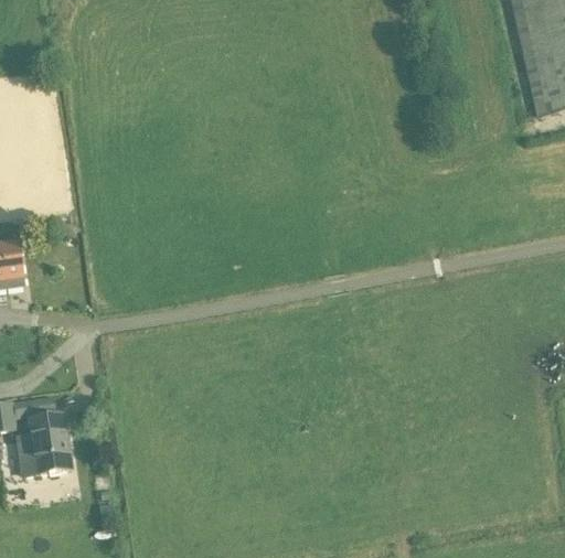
[(513,0),(541,115),(564,109),(564,0),(513,0)]
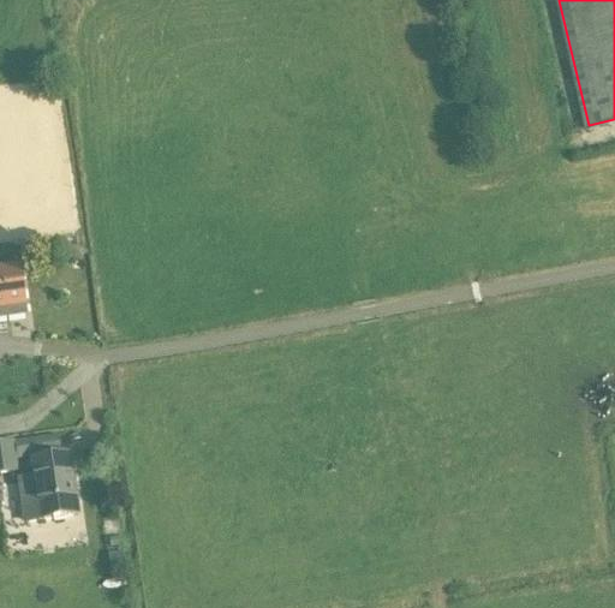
[(0,313),(27,310),(18,258),(0,261),(0,313)]
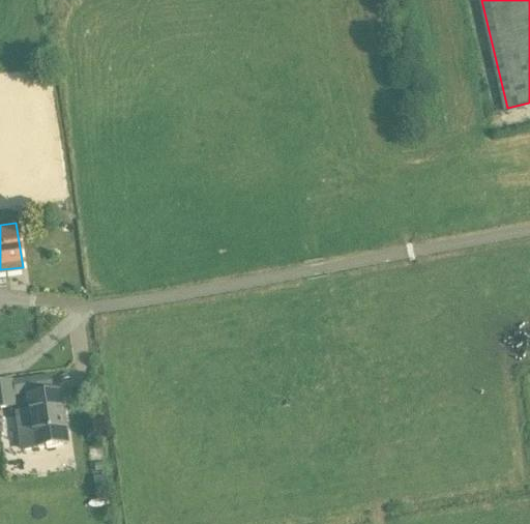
[(518,359),(529,347),(529,327),(523,320),(500,342),(518,359)]
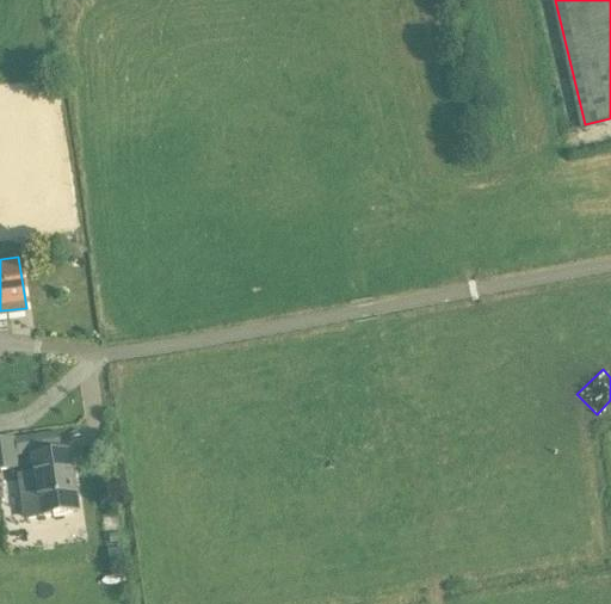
[(14,432),(0,433),(0,466),(18,463),(17,450),(59,444),(56,427),(14,432)]
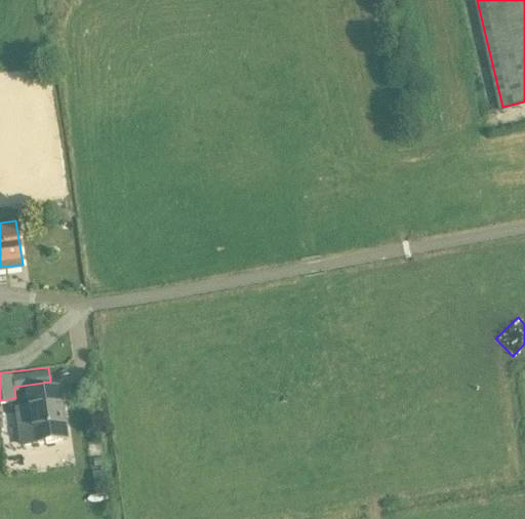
[(27,402),(14,404),(19,443),(68,436),(59,383),(25,388),(27,402)]
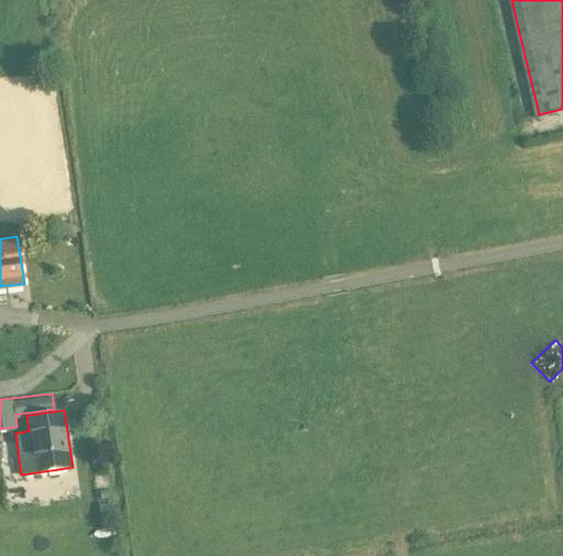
[(107,488),(99,489),(100,497),(108,496),(107,488)]
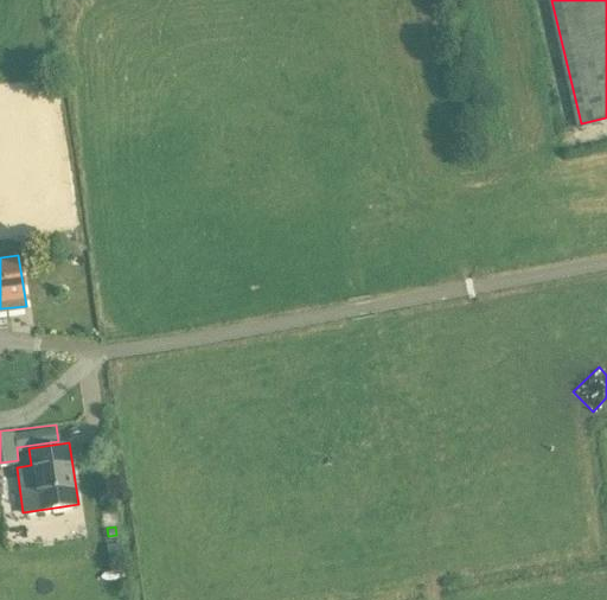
[(109,540),(112,550),(123,549),(121,537),(109,540)]
